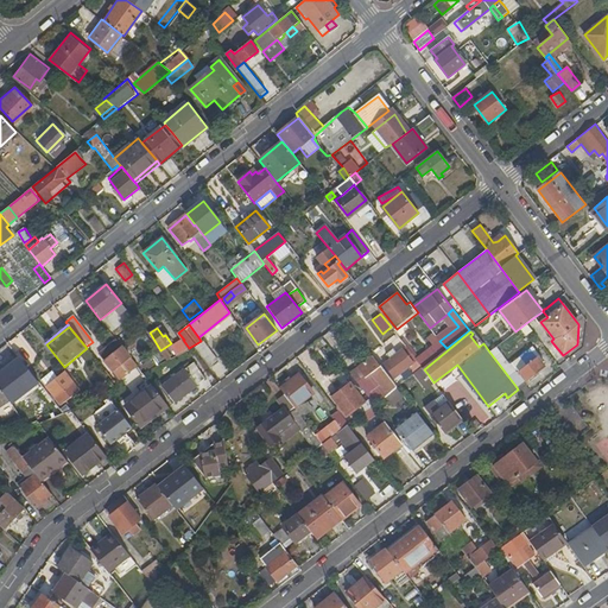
[(426,337),(432,346),(439,340),(434,331),(426,337)]
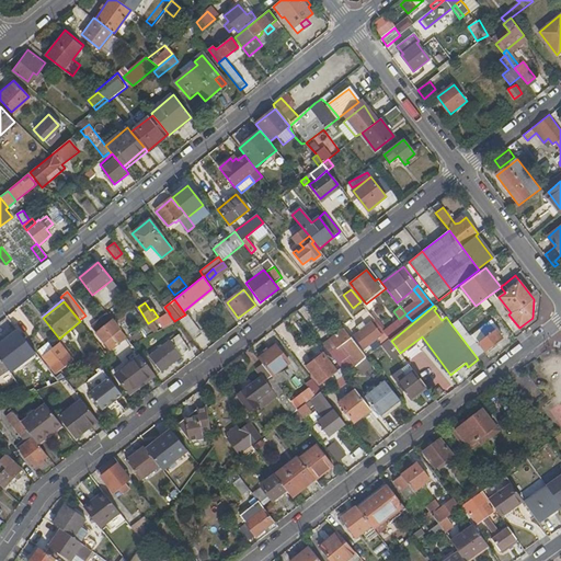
[(105,342),(112,350),(127,338),(107,313),(90,327),(104,343),(105,342)]
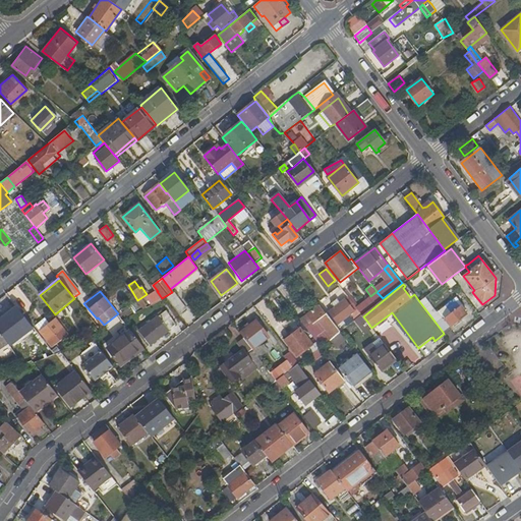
[(377,291),(370,296),(356,307),(357,308),(361,314),(378,302),(383,298),(377,292),(377,291)]
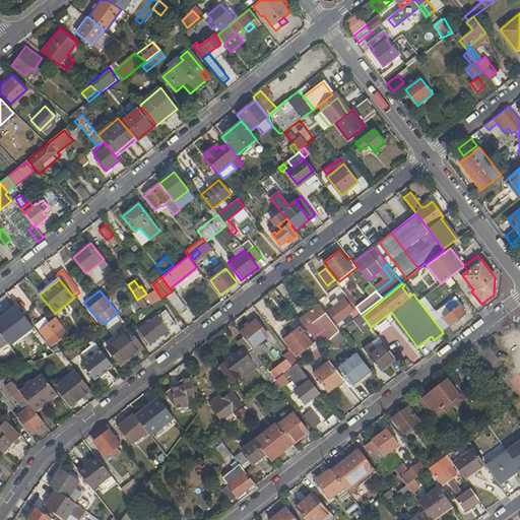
[(177,311),(173,293),(165,297),(177,312),(177,311)]
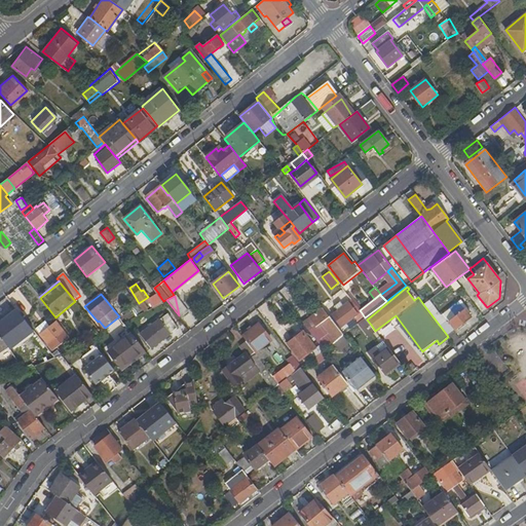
[(188,313),(175,296),(179,314),(179,315),(182,318),(188,313)]
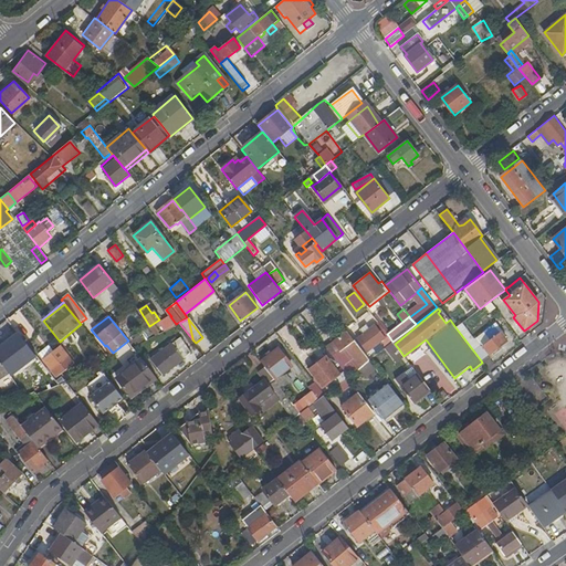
[(488,356),(490,354),(475,336),(464,322),(456,327),(481,360),(488,356)]
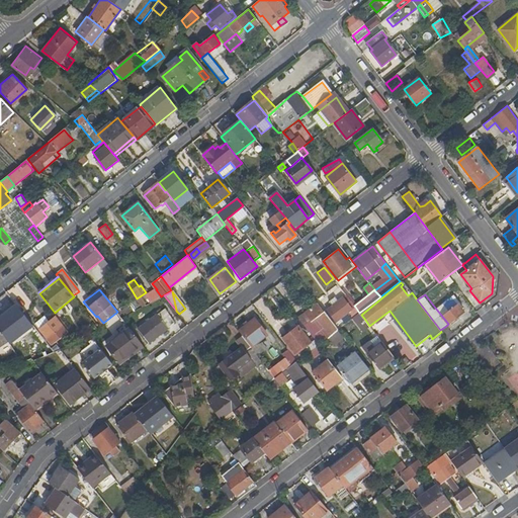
[(435,308),(448,324),(464,312),(460,307),(461,306),(452,294),(435,308)]
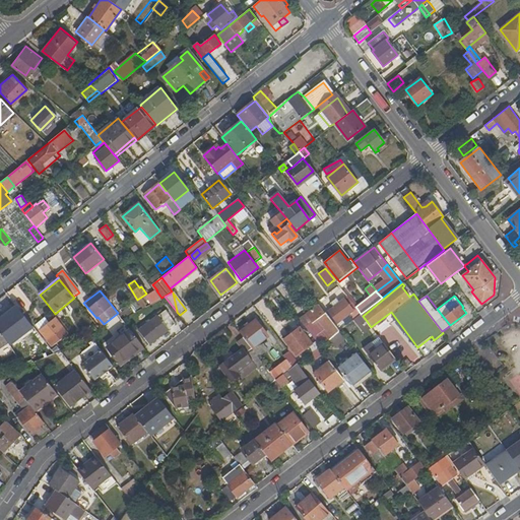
[(348,314),(353,310),(344,298),(328,311),(337,323),(340,320),(345,326),(353,320),(348,314)]
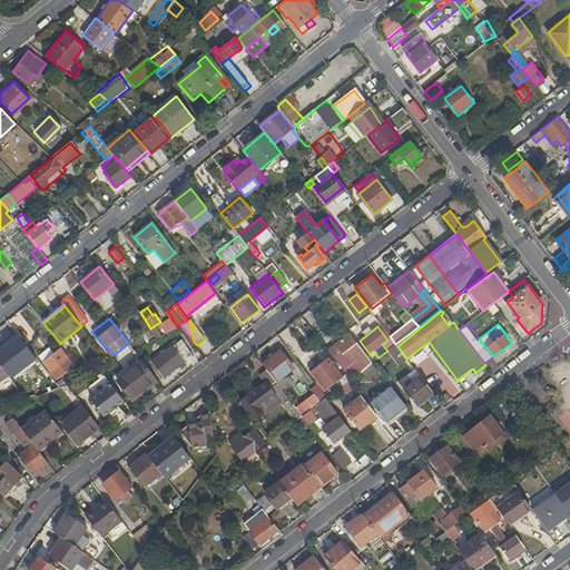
[(21,327),(15,332),(23,343),(30,338),(21,327)]
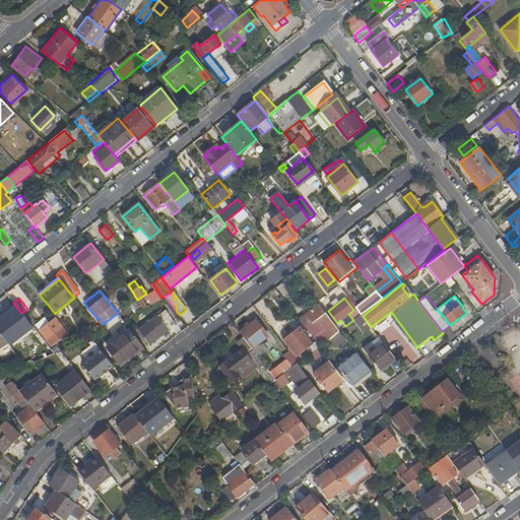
[(134,312),(141,306),(139,304),(137,300),(129,306),(134,312)]
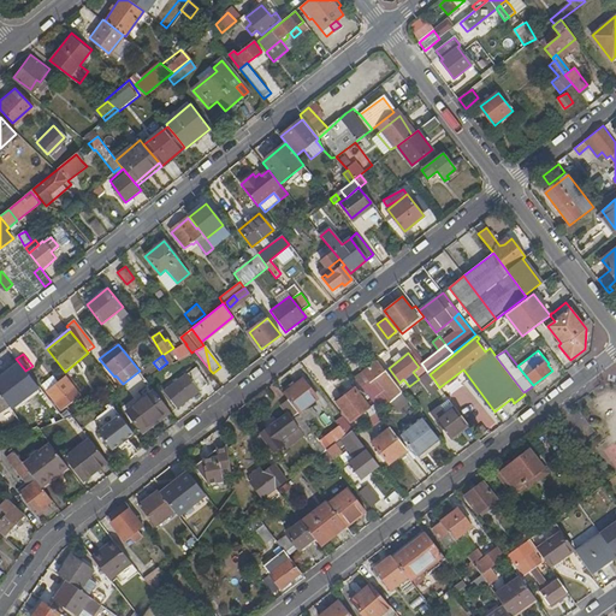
[(18,377),(25,371),(16,359),(9,365),(18,377)]
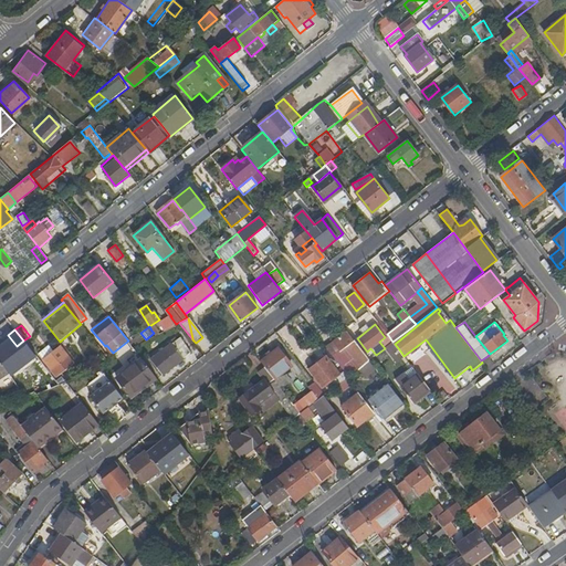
[(333,343),(355,371),(369,360),(347,331),(333,343)]
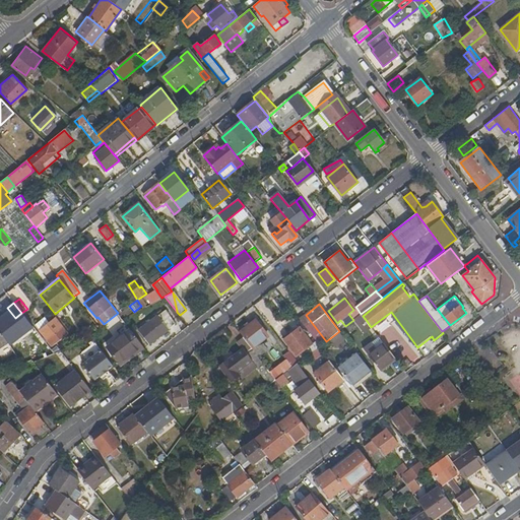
[(361,314),(356,308),(353,310),(348,314),(353,320),(355,318),(361,314)]
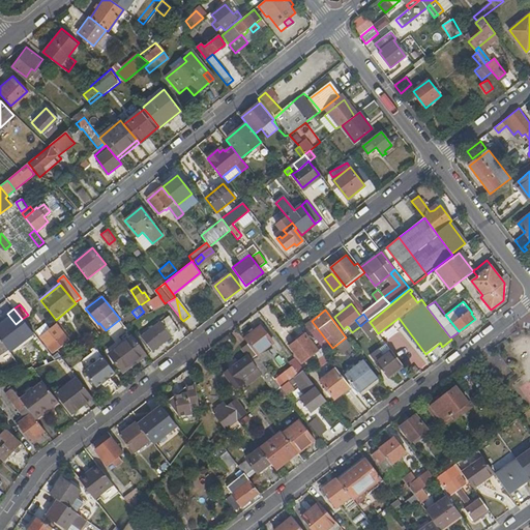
[(189,328),(197,321),(192,315),(184,321),(189,328)]
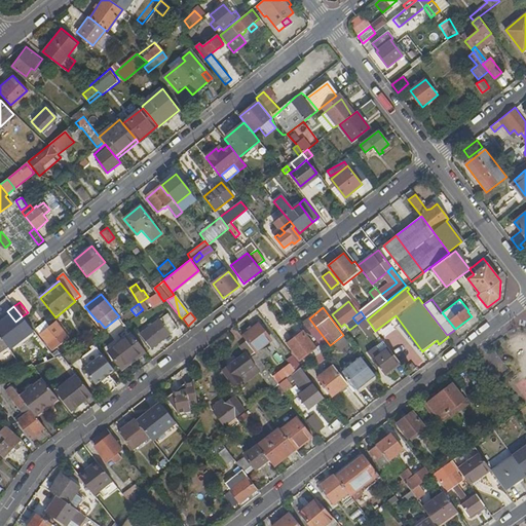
[(177,327),(166,313),(141,335),(151,348),(177,327)]
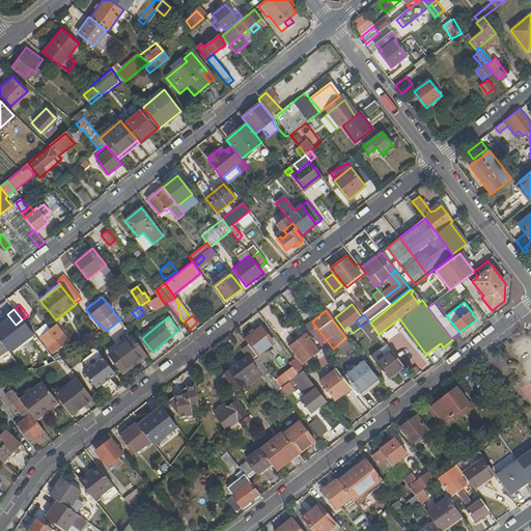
[(369,332),(374,328),(370,323),(368,320),(363,325),(369,332)]
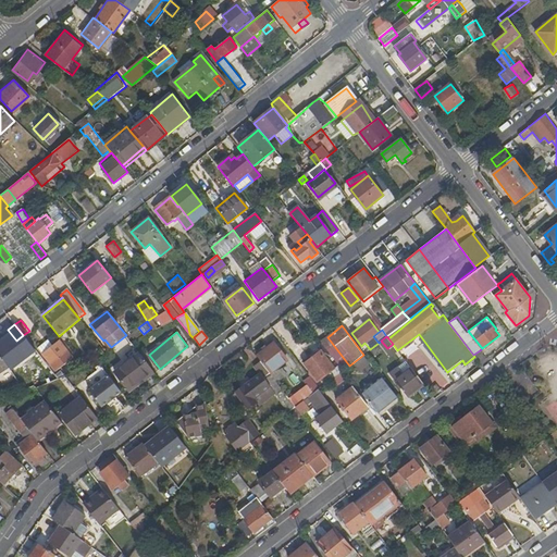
[(349,366),(327,337),(321,342),(338,364),(344,370),(349,366)]
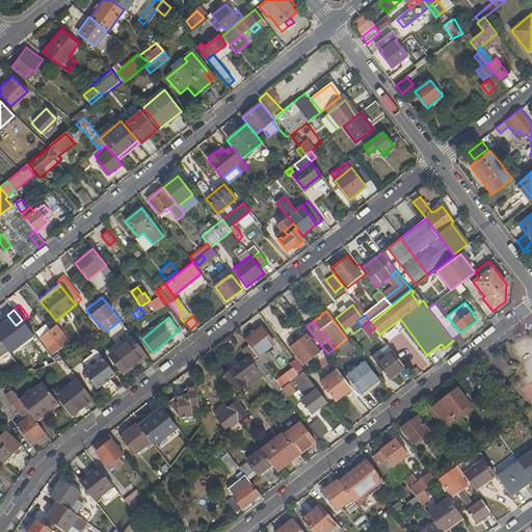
[(70,342),(57,326),(42,340),(54,354),(70,342)]
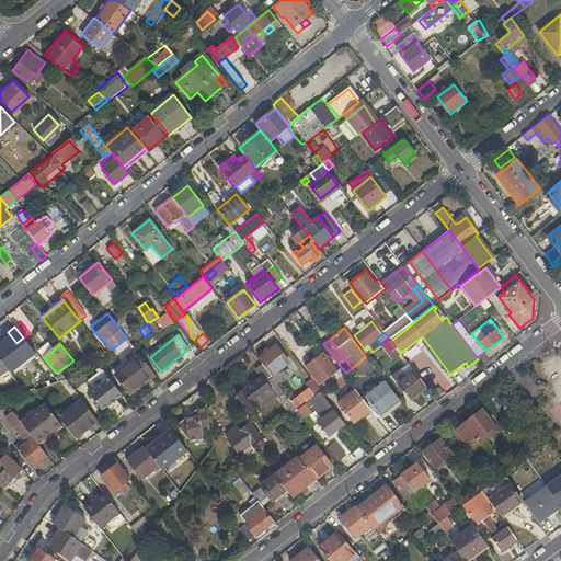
[(275,345),(259,358),(268,371),(272,376),(289,363),(275,345)]
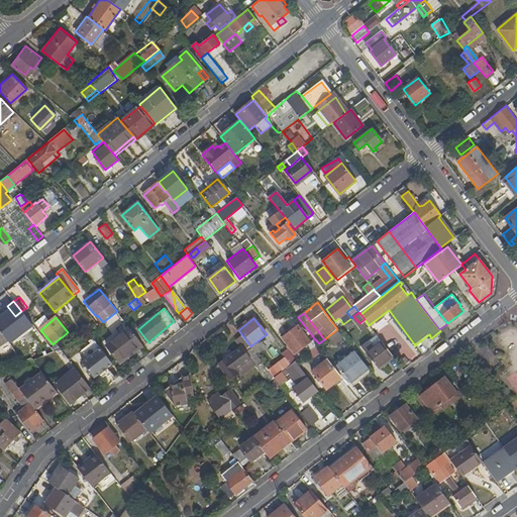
[(14,351),(21,363),(53,350),(44,340),(27,351),(15,330),(10,322),(1,328),(14,351)]
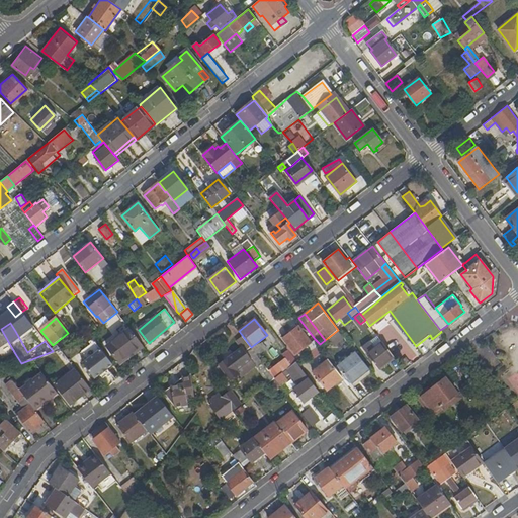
[(452,334),(446,326),(440,330),(441,332),(446,338),(452,334)]
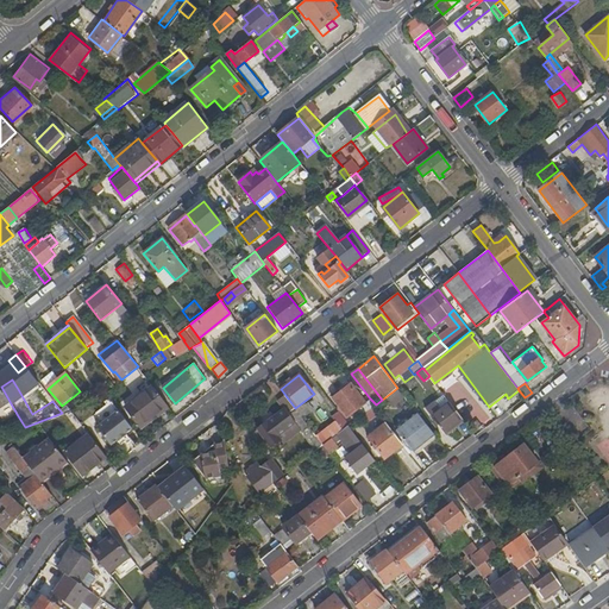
[(347,416),(356,410),(365,402),(351,384),(333,397),(347,416)]
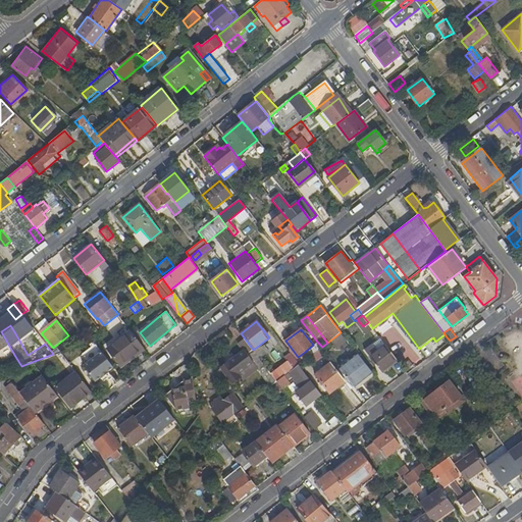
[(119,365),(129,358),(143,347),(131,331),(107,349),(119,365)]
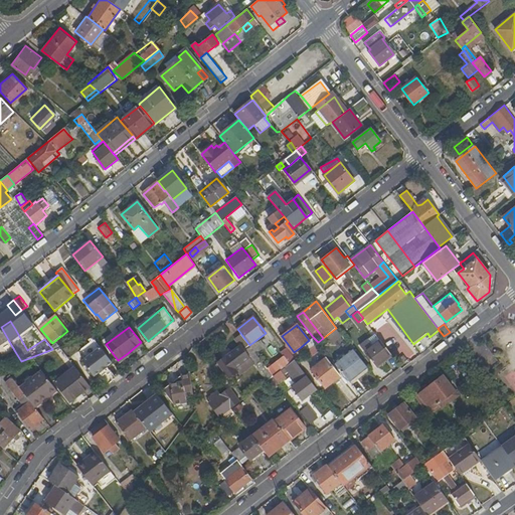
[(0,345),(8,341),(0,328),(0,345)]
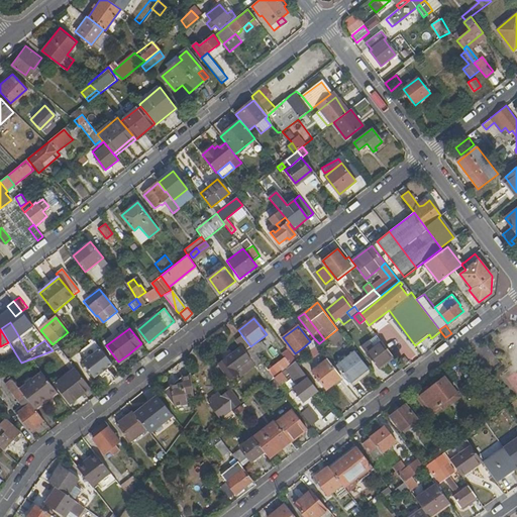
[(337,343),(343,337),(336,331),(330,338),(337,343)]
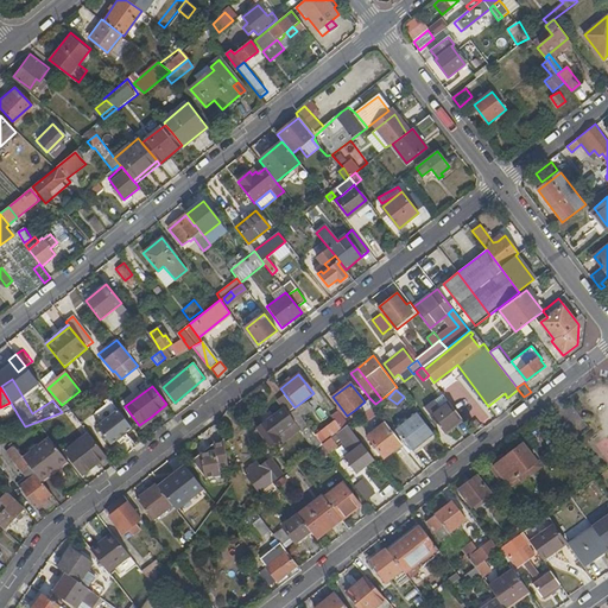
[(369,398),(365,401),(355,410),(361,416),(373,406),(375,404),(369,398)]
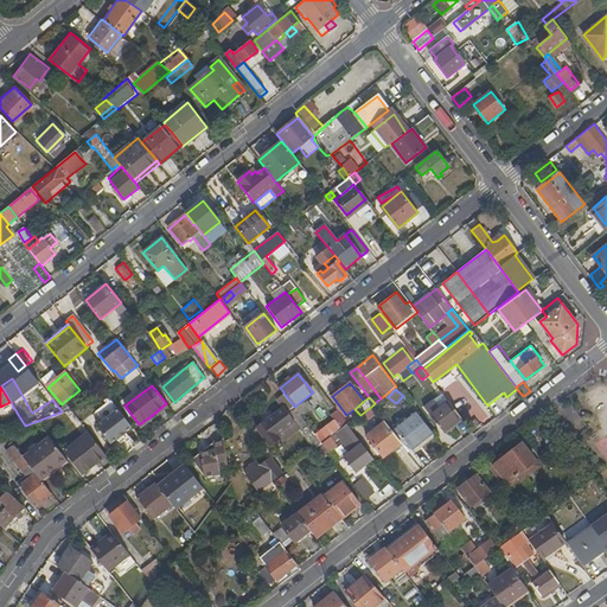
[(302,429),(308,425),(305,421),(294,407),(291,402),(285,407),(302,429)]
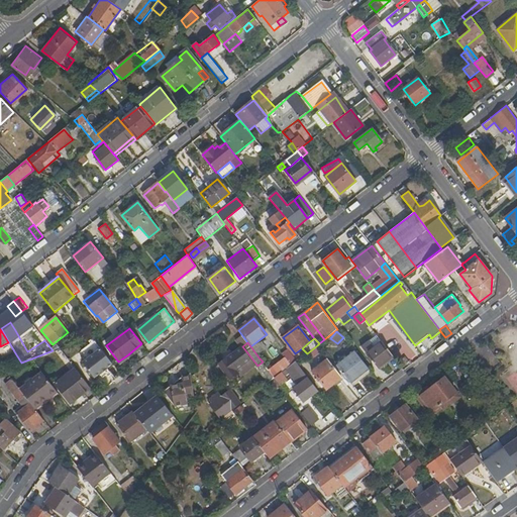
[(377,368),(392,355),(382,342),(367,354),(377,368)]
